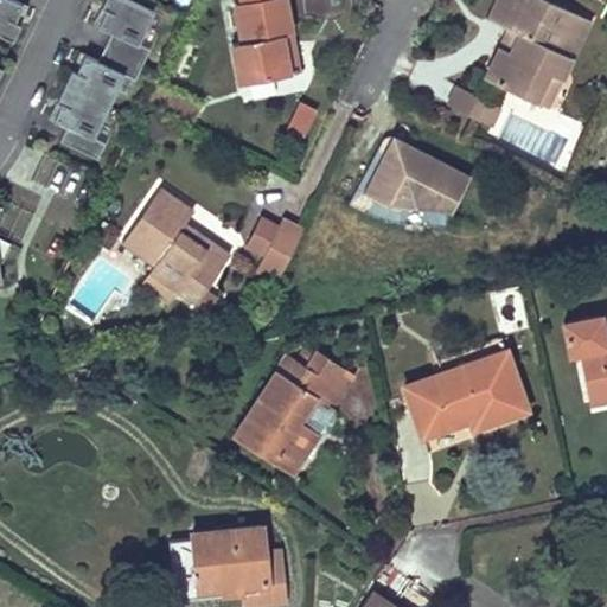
[(0,0),(0,33),(11,39),(19,24),(13,21),(21,5),(12,0),(0,0)]
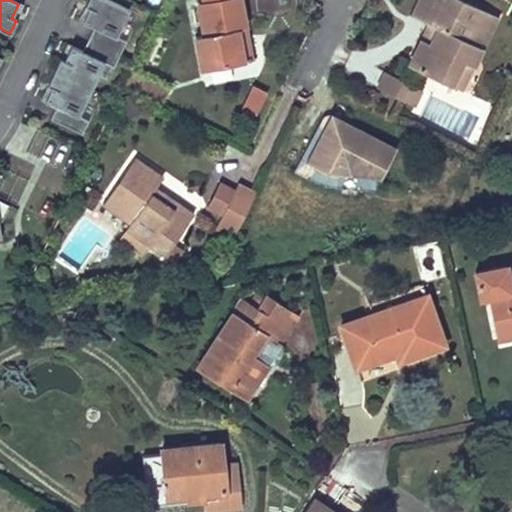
[(94,27),(88,39),(120,55),(126,41),(116,36),(129,10),(108,0),(86,0),(84,5),(89,8),(82,22),(94,27)]
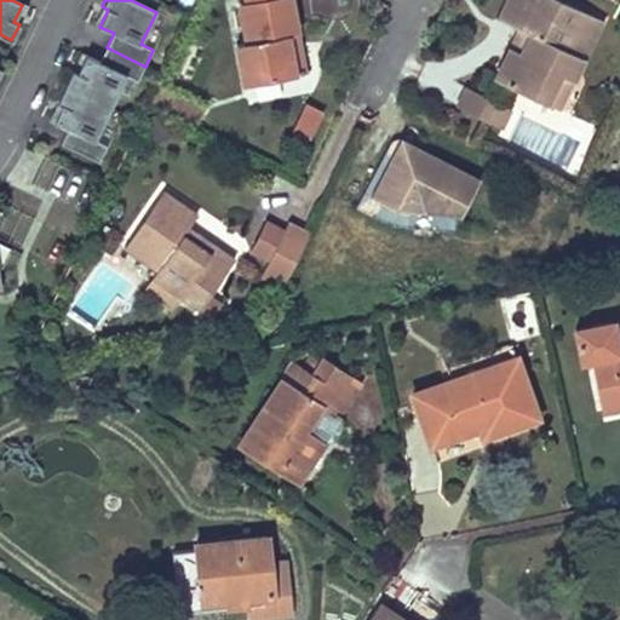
[(239,50),(247,91),(296,80),(288,41),(299,39),(291,0),(280,0),(241,10),(248,49),(239,50)]
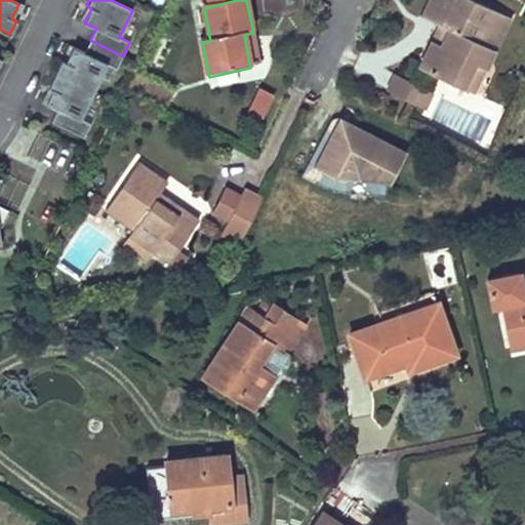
[(433,40),(419,66),(462,86),(474,62),(485,67),(510,17),(476,0),(431,0),(425,14),(441,23),(450,28),(443,45),(433,40)]
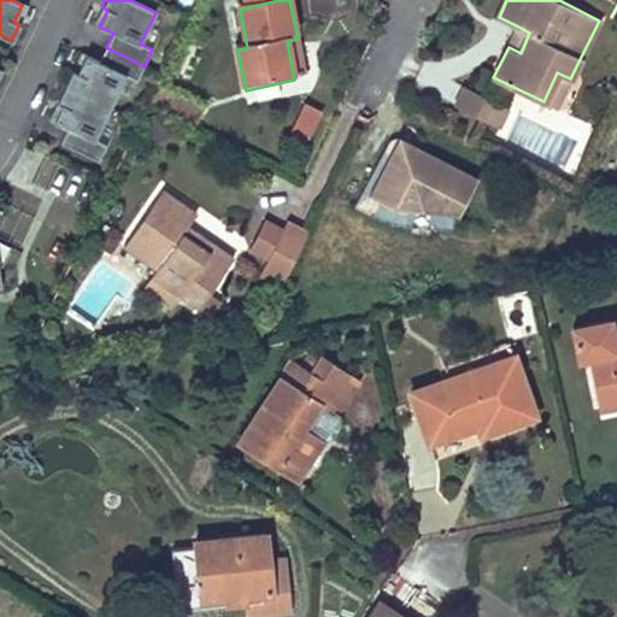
[(529,33),(518,27),(509,47),(521,53),(529,33)]
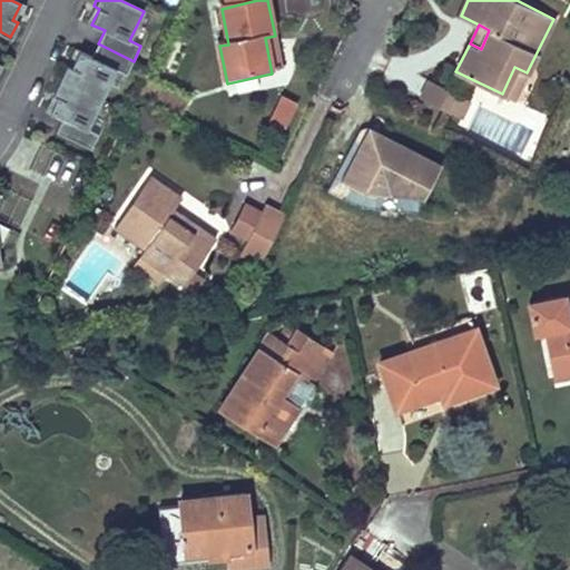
[(265,38),(272,74),(282,71),(275,36),(265,38)]
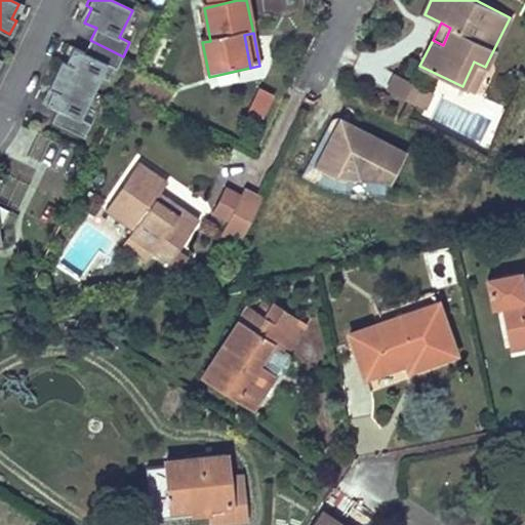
[(61,59),(54,73),(93,92),(106,65),(116,70),(123,56),(90,40),(84,52),(73,47),(66,62),(61,59)]
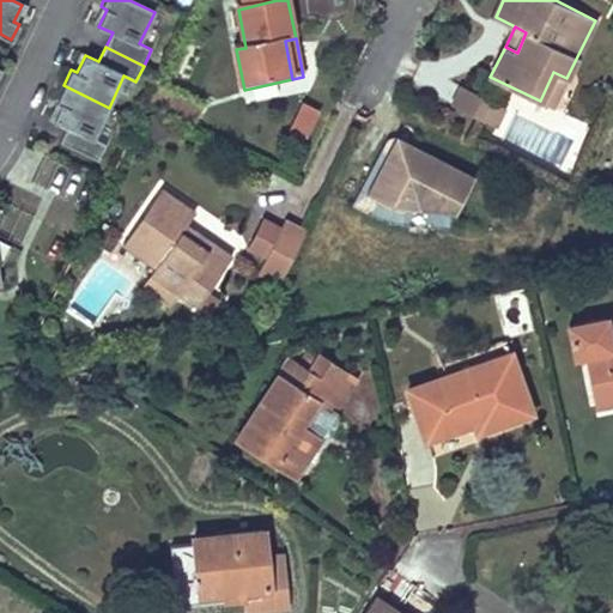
[(553,72),(540,101),(552,108),(566,78),(553,72)]
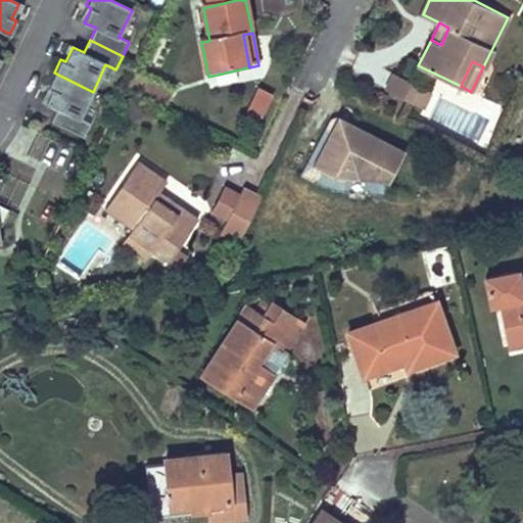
[(51,122),(84,137),(90,125),(80,120),(93,92),(54,73),(47,87),(52,89),(45,104),(57,109),(51,122)]
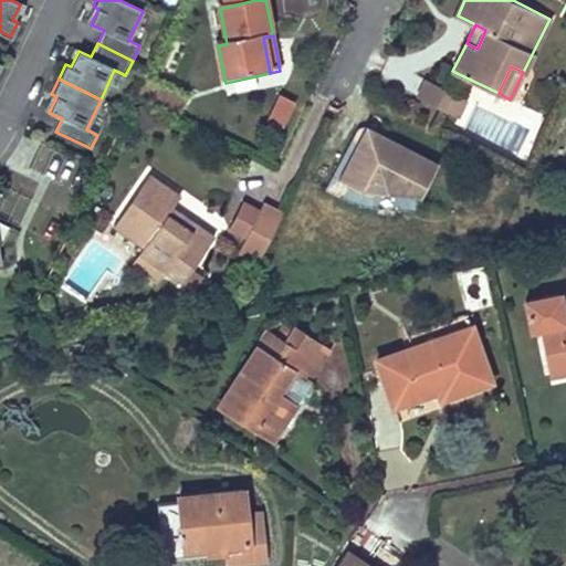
[(454,95),(423,80),(416,95),(447,112),(454,95)]
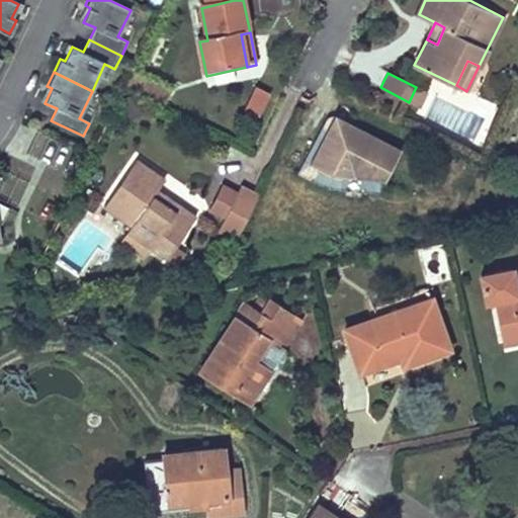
[(262,114),(268,89),(247,83),(240,108),(262,114)]
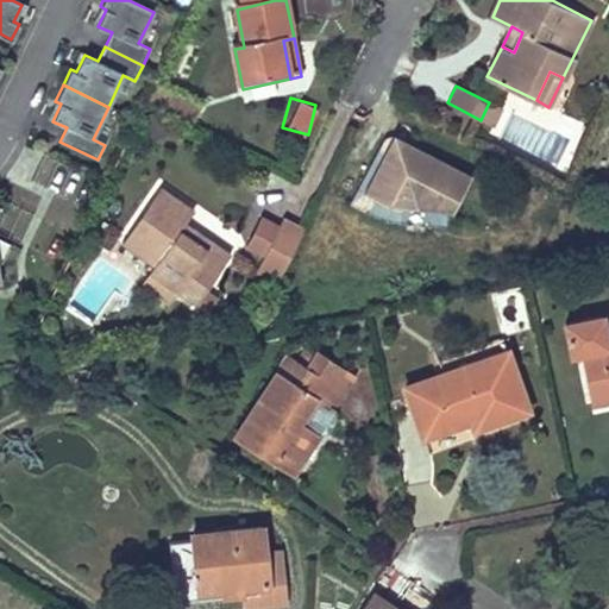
[(501,108),(489,102),(481,120),(493,126),(501,108)]
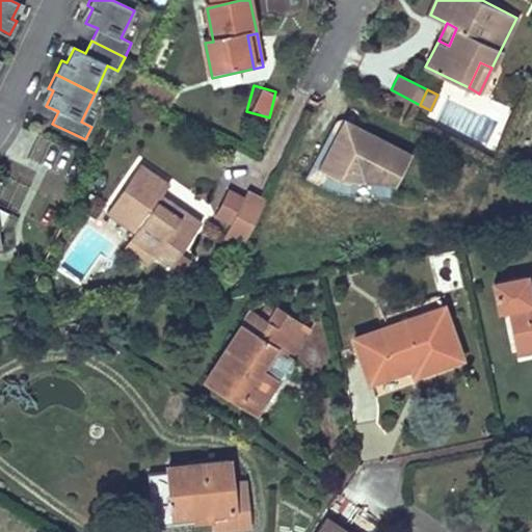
[(336,126),(307,184),(313,187),(340,134),(356,129),(355,121),(336,126)]
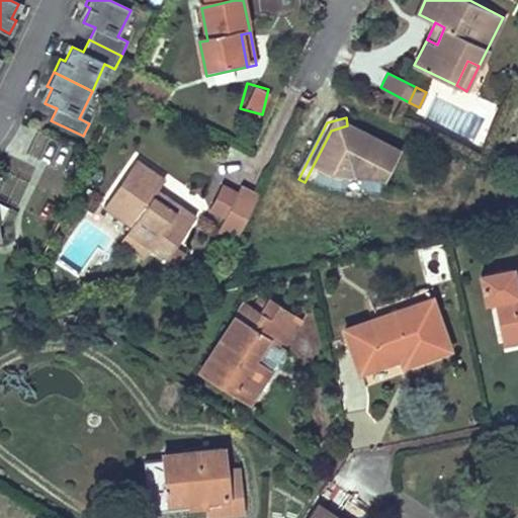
[(331,131),(305,182),(333,197),(390,200),(390,183),(405,154),(352,128),(347,125),(331,131)]
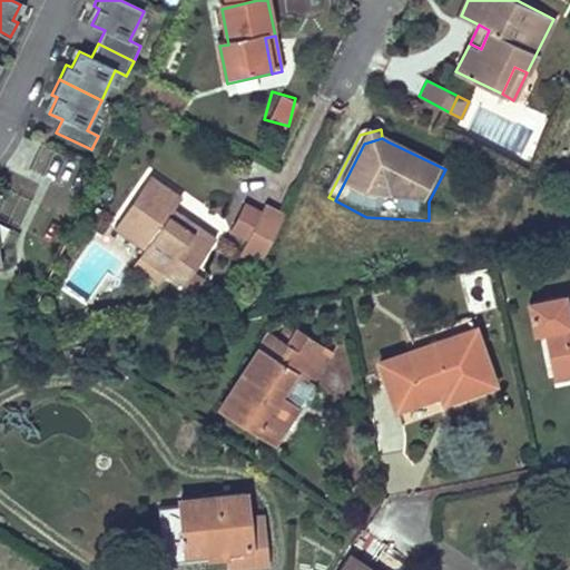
[(183,199),(153,177),(114,231),(144,252),(140,257),(167,276),(184,290),(217,243),(183,218),(178,225),(169,218),(175,212),(183,199)]
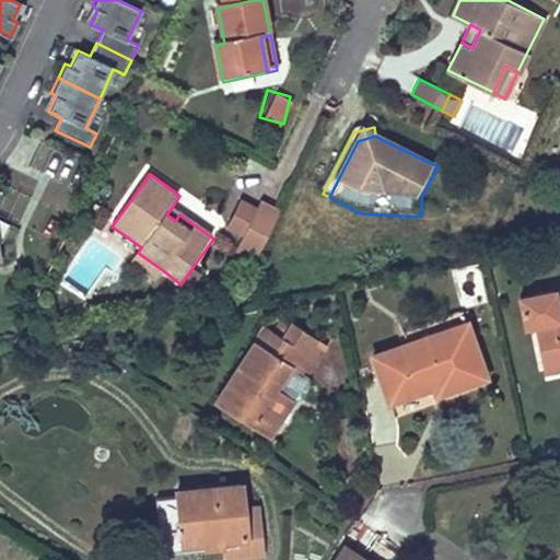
[(259,198),(255,206),(236,197),(218,234),(257,254),(279,207),(259,198)]
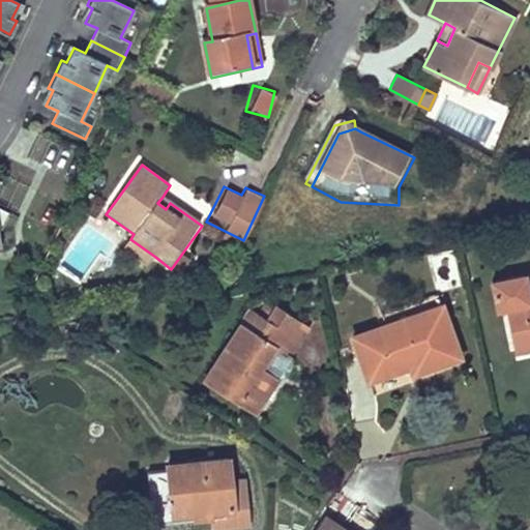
[(170,203),(163,197),(157,203),(166,209),(170,203)]
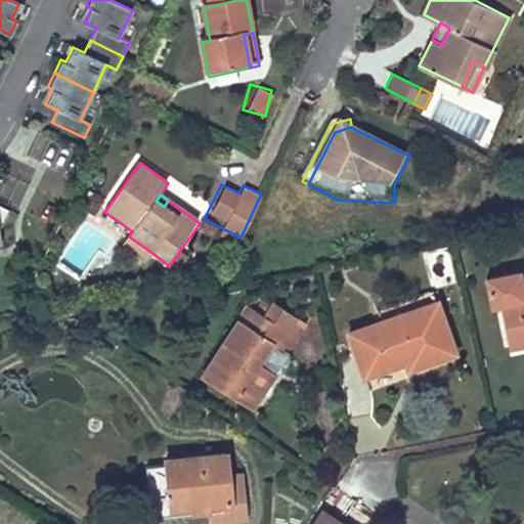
[(154,254),(129,236),(124,243),(147,263),(154,254)]
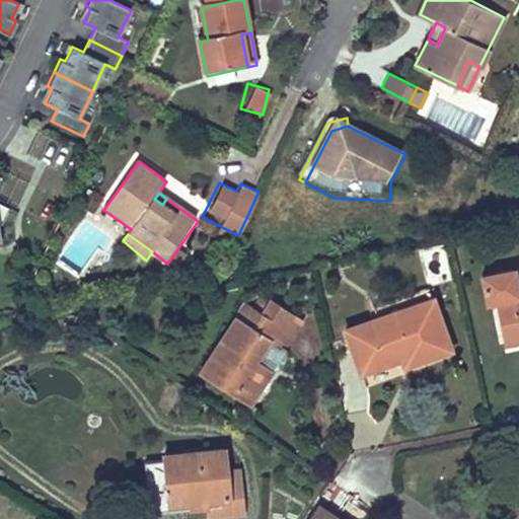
[(518,294),(516,295),(511,268),(478,274),(485,301),(494,299),(502,344),(518,340),(518,294)]
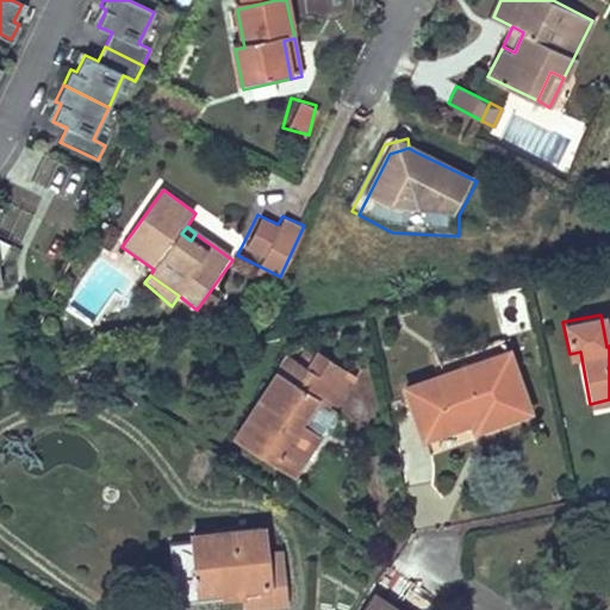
[(505,350),(404,386),(421,437),(468,421),(472,428),(524,410),(505,350)]
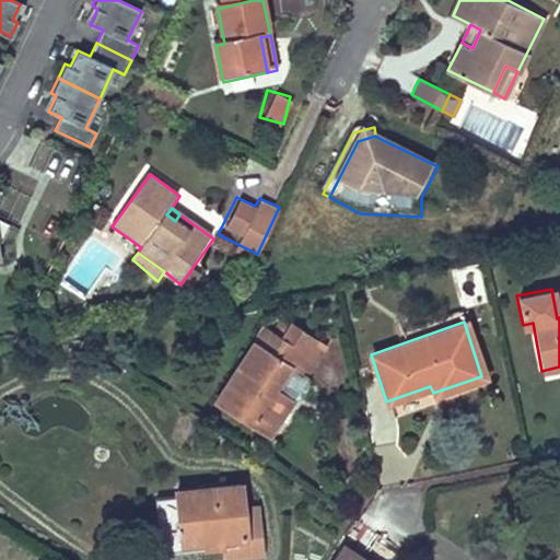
[(263,325),(212,400),(266,436),(291,399),(276,388),(291,365),(300,351),(316,362),(325,348),(293,326),(283,339),(263,325)]
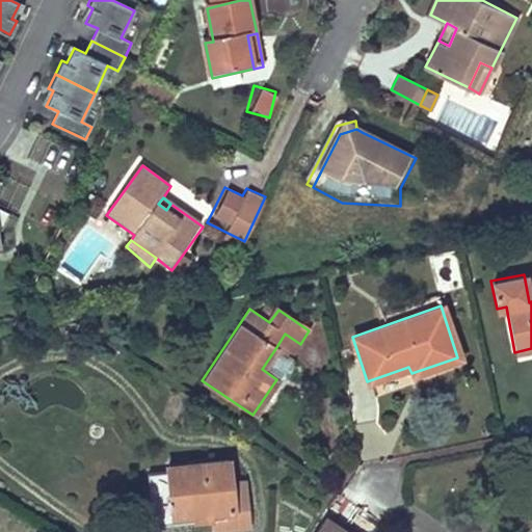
[(300,344),(285,334),(276,347),(292,356),(300,344)]
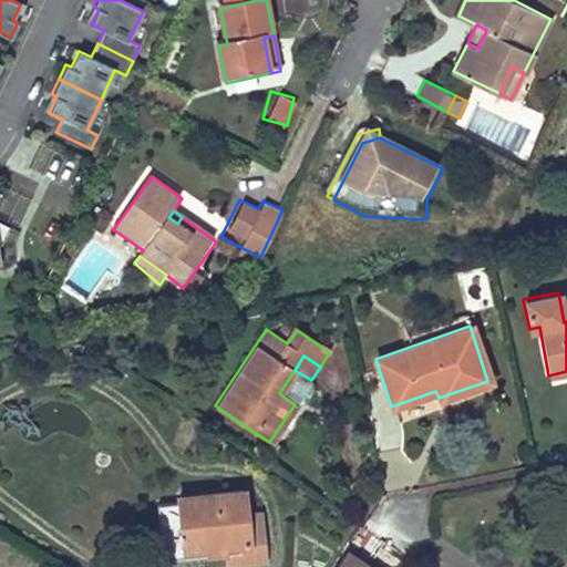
[(155,505),(161,558),(225,553),(226,566),(266,562),(264,540),(251,543),(248,515),(244,488),(174,496),(175,503),(155,505)]
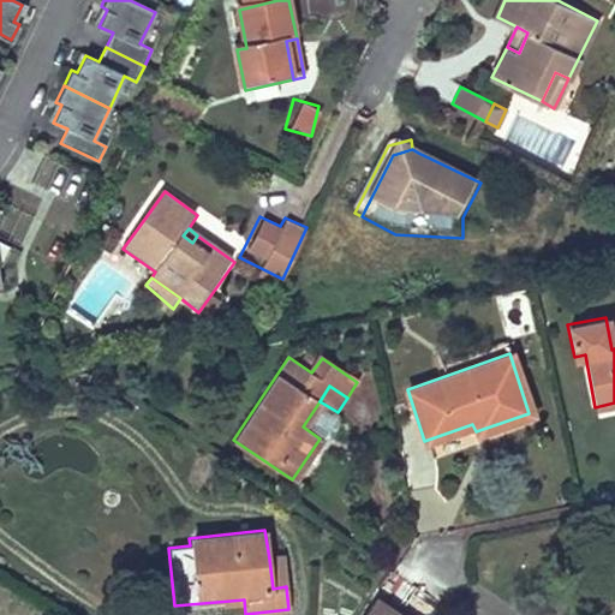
[(286,586),(282,555),(269,559),(273,589),(286,586)]
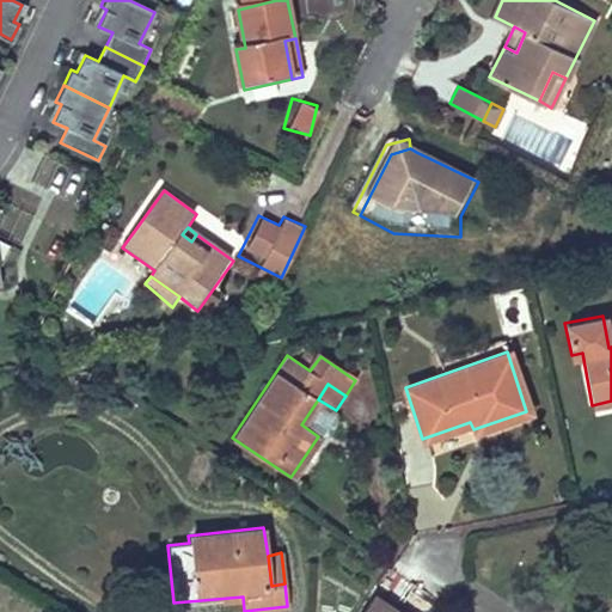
[(409,611),(367,591),(356,611),(409,611)]
